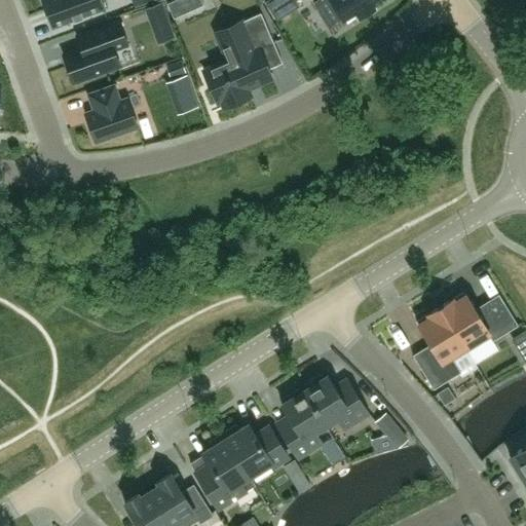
[(43,0),(53,27),(73,20),(74,22),(75,21),(74,20),(82,16),(82,19),(84,17),(83,15),(103,8),(101,3),(107,1),(106,0),(43,0)]
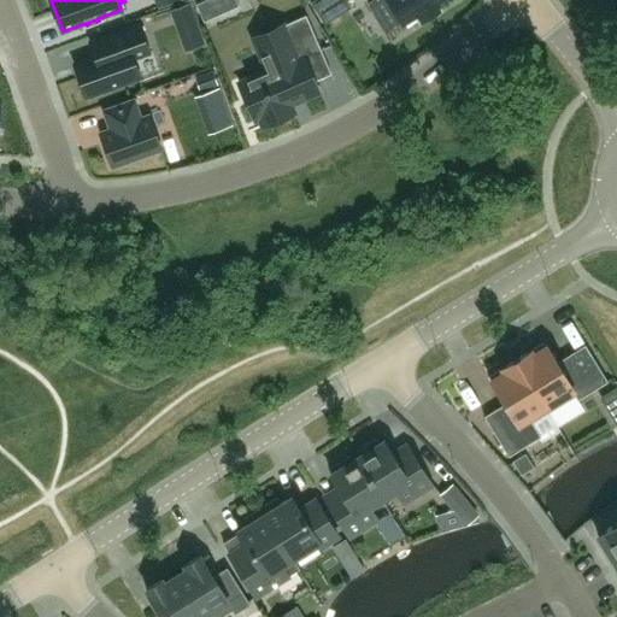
[(204,22),(239,6),(236,0),(204,0),(195,4),(204,22)]
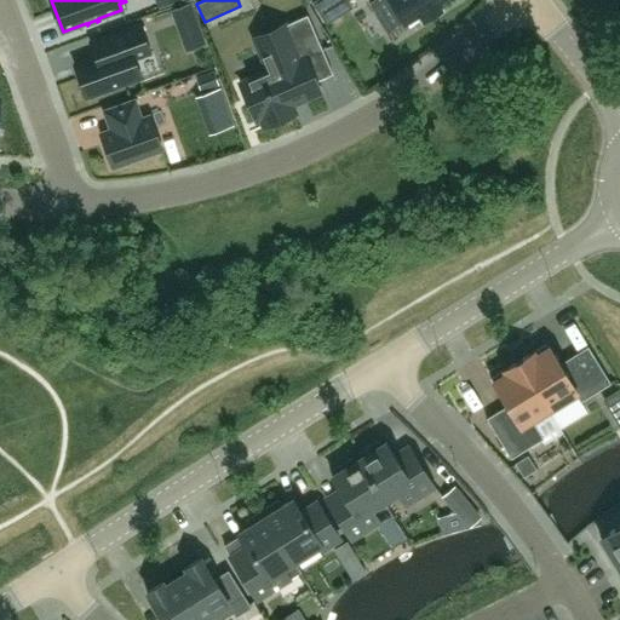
[(346,0),(317,0),(314,3),(327,23),(351,7),(346,0)]
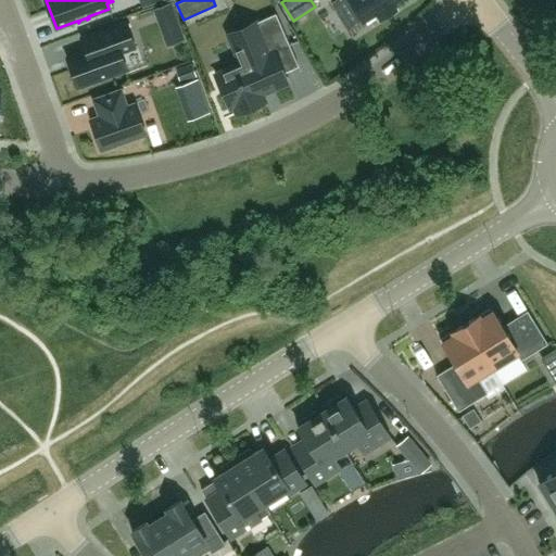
[(341,0),(348,10),(342,13),(351,28),(363,21),(364,22),(376,14),(379,20),(396,9),(393,2),(396,0),(341,0)]
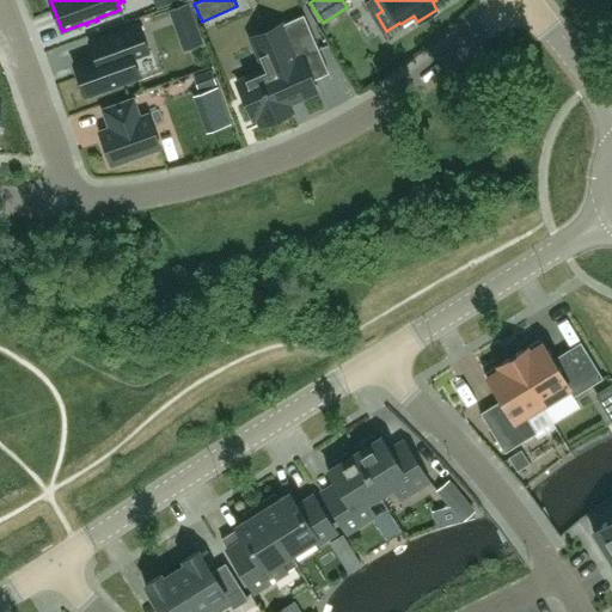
[(193,16),(188,2),(173,8),(178,22),(193,16)]
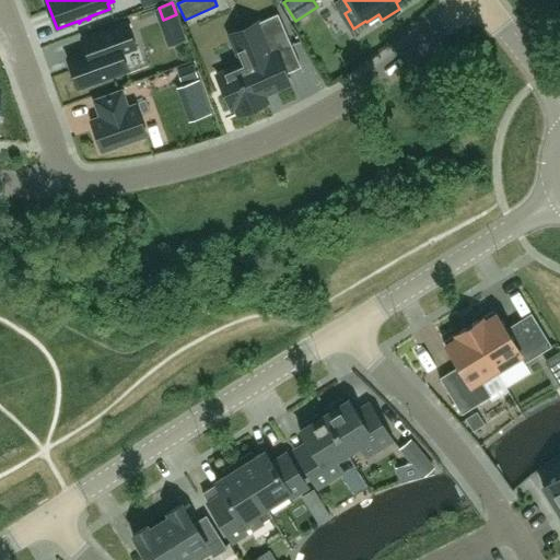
[(243,65),(217,77),(231,108),(235,107),(238,115),(267,103),(264,94),(289,83),(276,53),(291,46),(278,14),(254,24),(230,35),(236,49),(243,65)]
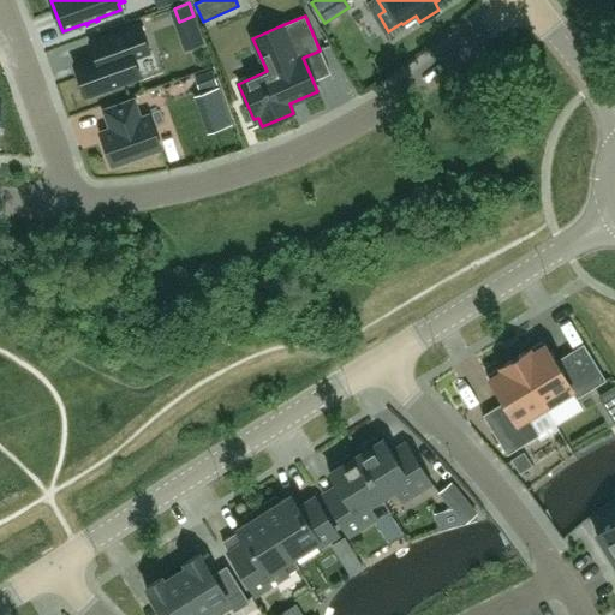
[(95,57),(73,64),(85,97),(141,77),(133,59),(149,53),(138,24),(96,40),(90,42),(95,57)]
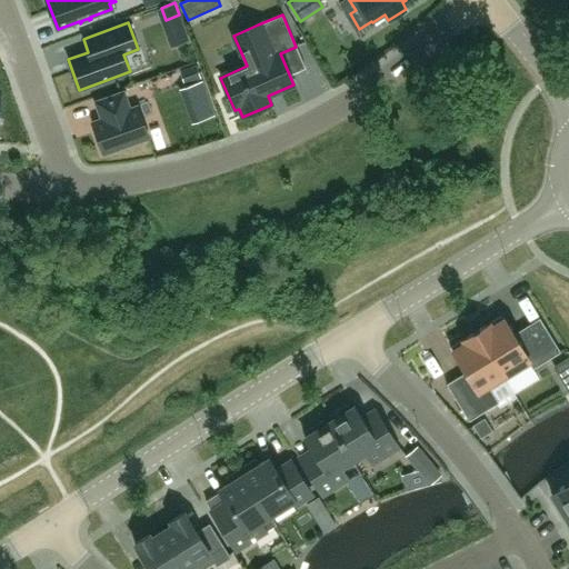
[(197,65),(179,71),(185,85),(201,79),(197,65)]
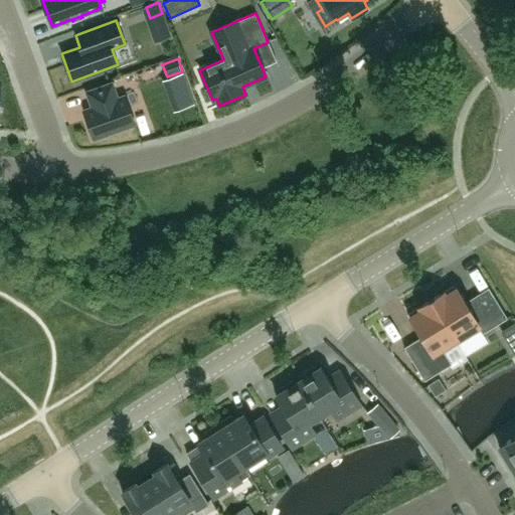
[(93,108),(82,111),(94,140),(135,125),(125,96),(117,99),(112,83),(87,93),(93,108)]
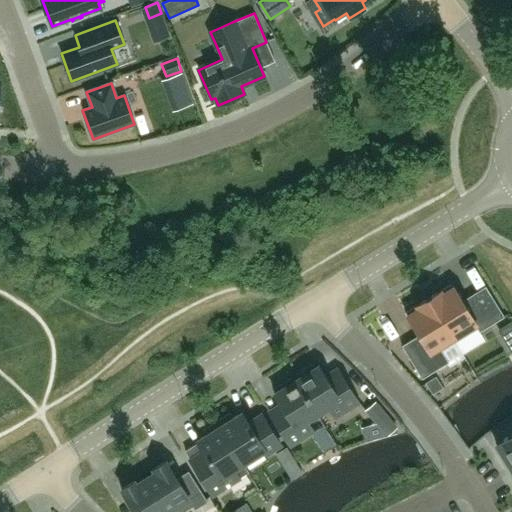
[(452,284),(428,298),(455,342),(477,328),(480,332),(504,317),(490,293),(466,308),(452,284)]
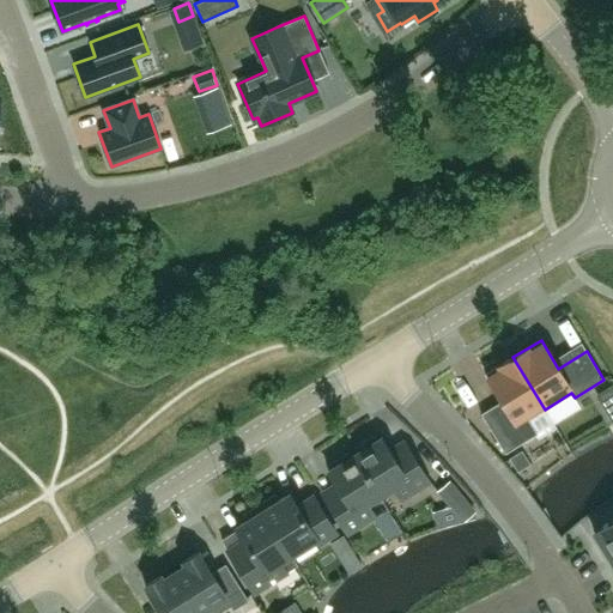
[(545,410),(513,357),(485,375),(502,401),(481,414),(505,454),(538,434),(528,420),(545,410)]
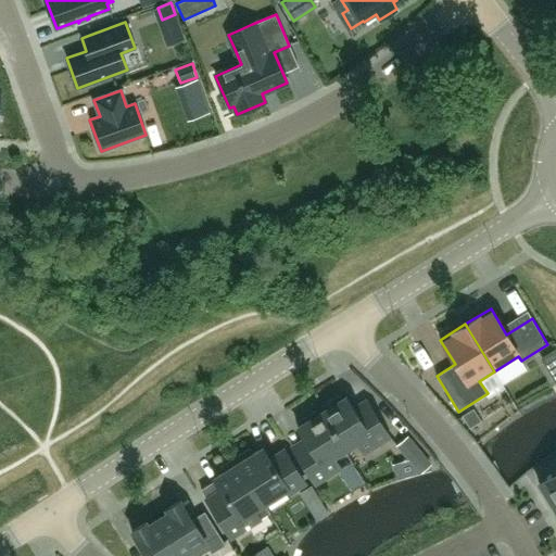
[(555,344),(545,351),(555,369),(555,344)]
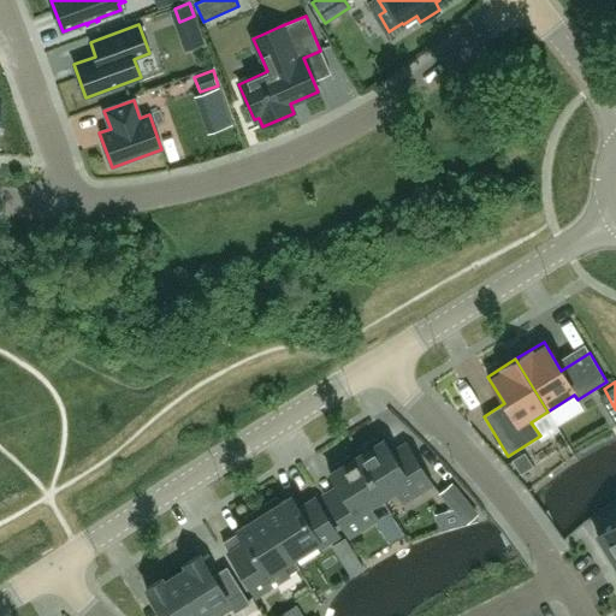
[(361,455),(356,457),(383,498),(396,490),(404,502),(431,485),(412,454),(397,463),(384,440),(378,443),(375,439),(357,450),(361,455)]
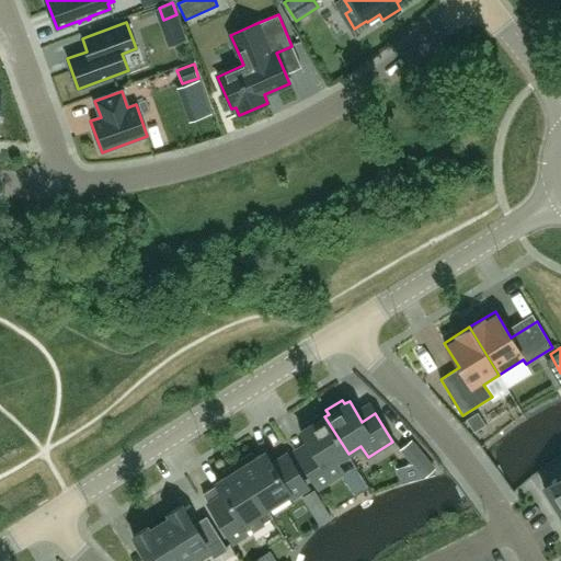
[(478,413),(467,420),(474,432),(484,425),(478,413)]
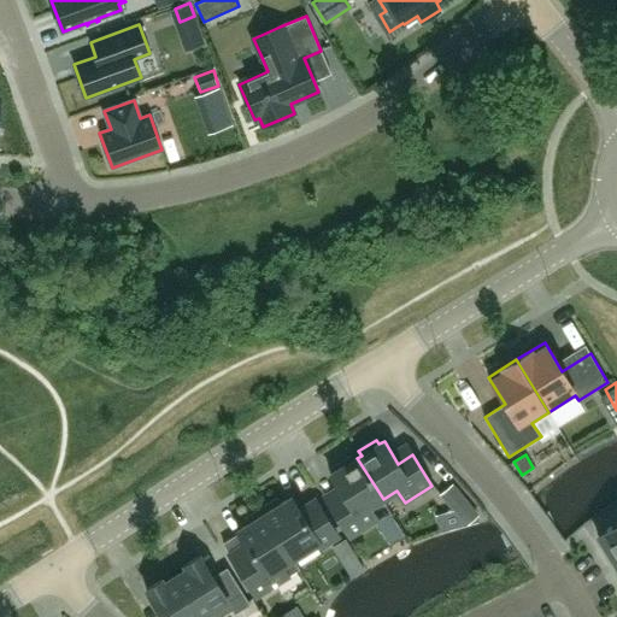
[(383,499),(357,458),(353,460),(351,456),(333,468),(335,471),(330,475),(345,497),(331,506),(351,538),(377,521),(369,507),(383,499)]
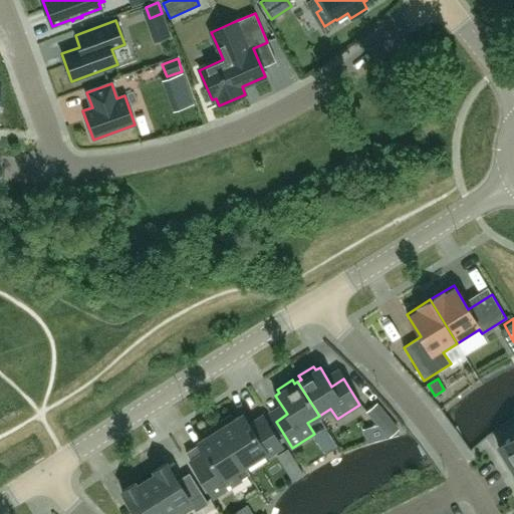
[(376,404),(367,412),(378,426),(389,418),(376,404)]
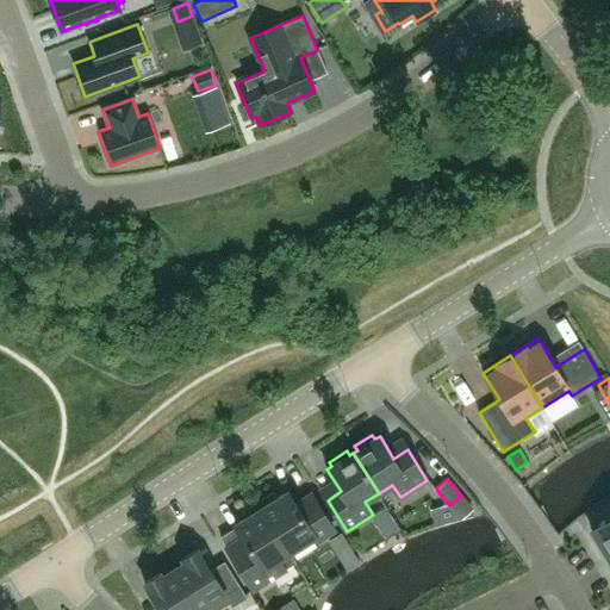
[(273,492),(257,503),(296,564),(297,562),(290,553),(315,537),(317,541),(334,530),(311,495),(296,504),(287,492),(278,498),(273,492)]
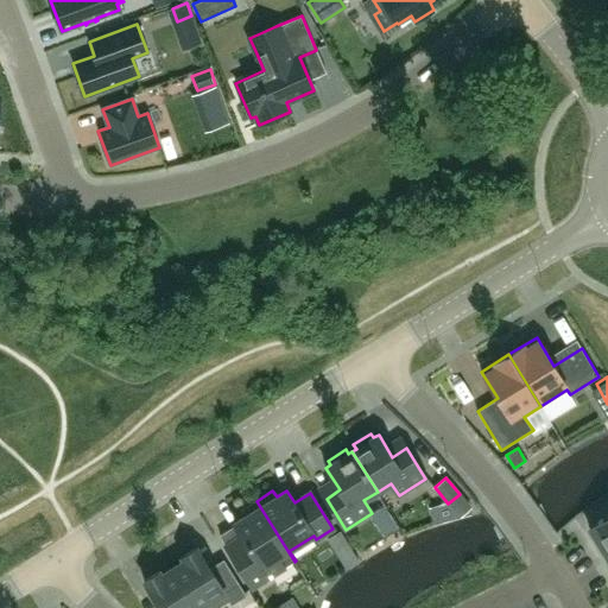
[(295,562),(257,501),(240,512),(245,518),(234,524),(246,543),(232,552),(227,545),(226,545),(253,588),(295,562)]
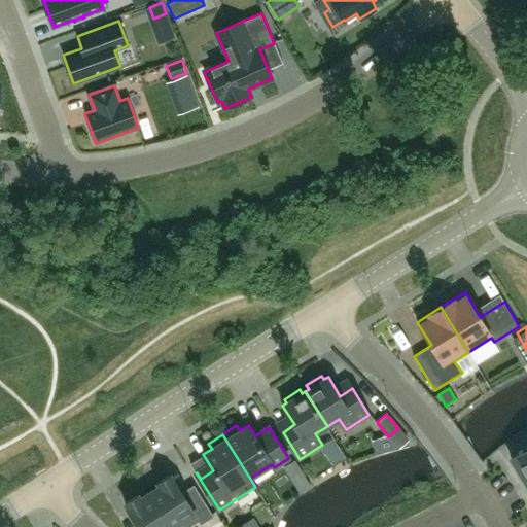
[(526,446),(511,456),(526,481),(526,480),(526,446)]
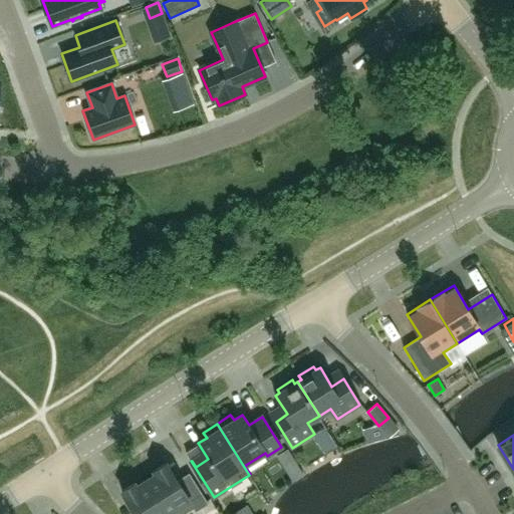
[(147,481),(167,513),(185,513),(194,509),(196,512),(209,504),(191,478),(180,485),(167,463),(154,471),(156,475),(147,481)]
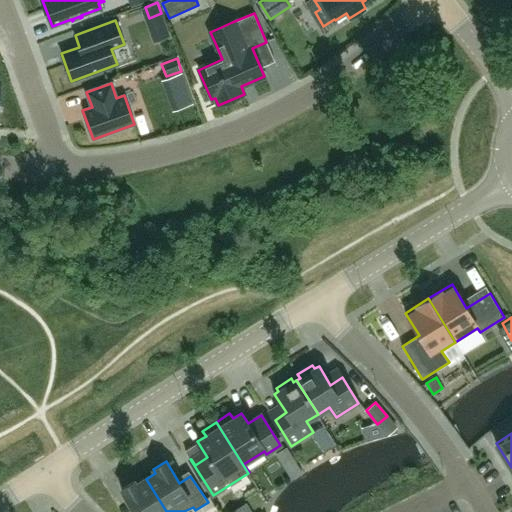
[(166,511),(146,479),(136,484),(134,481),(121,489),(135,511),(166,511)]
